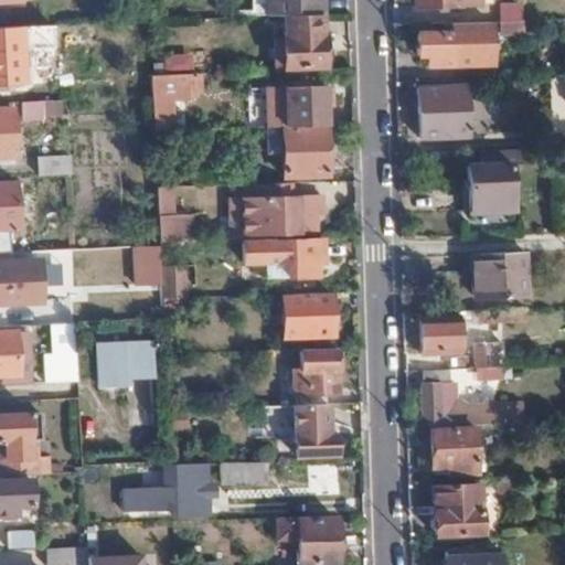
[(320,11),(321,10),(321,0),(269,0),(269,12),(283,12),(320,11)]
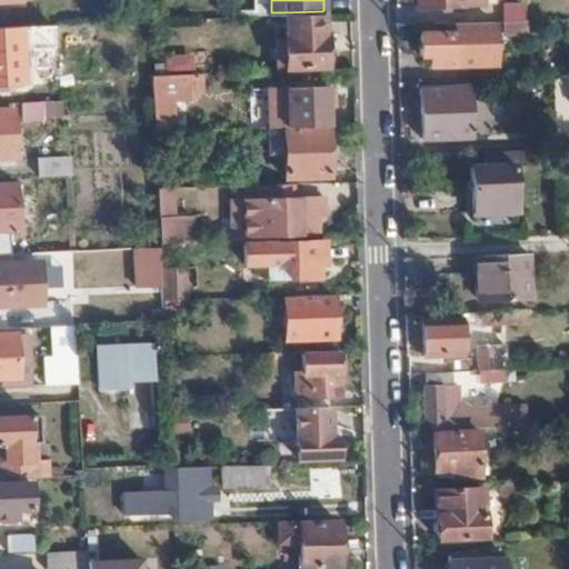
[(418,0),(418,9),(461,9),(460,0),(418,0)]
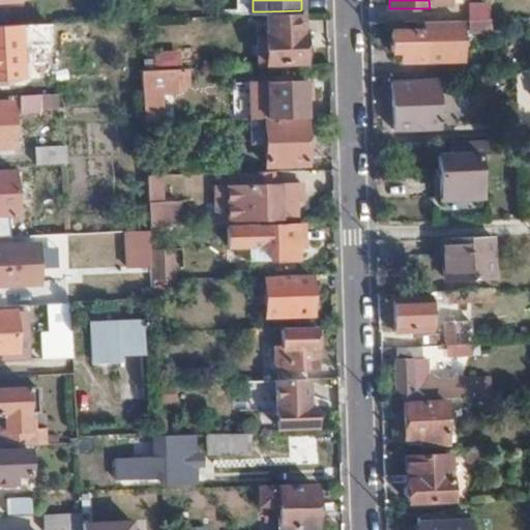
[(466,25),(487,26),(488,3),(468,1),(466,25)]
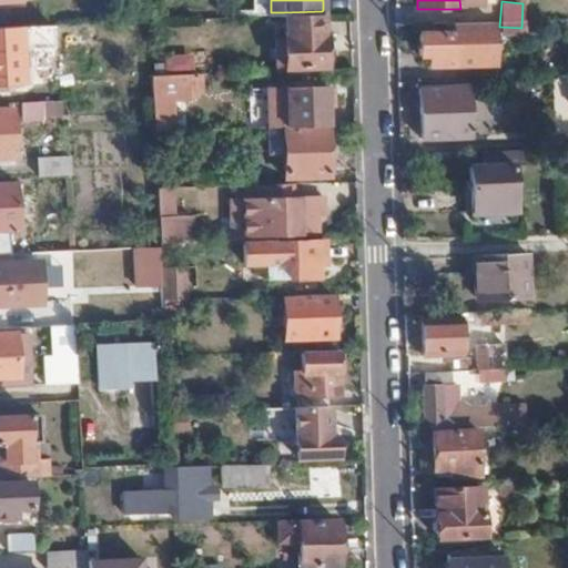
[(322,32),(322,11),(284,12),(285,32),(283,32),(284,63),(325,62),(324,31),(322,32)]
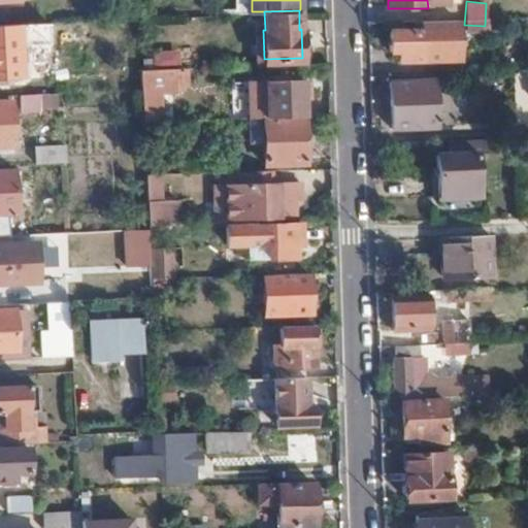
[(36,39),(55,38),(54,22),(35,23),(36,39)]
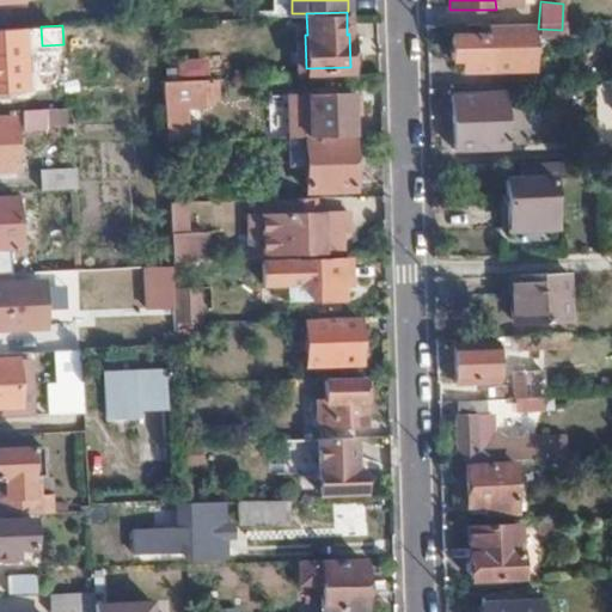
[(23,28),(0,29),(0,92),(28,92),(23,28)]
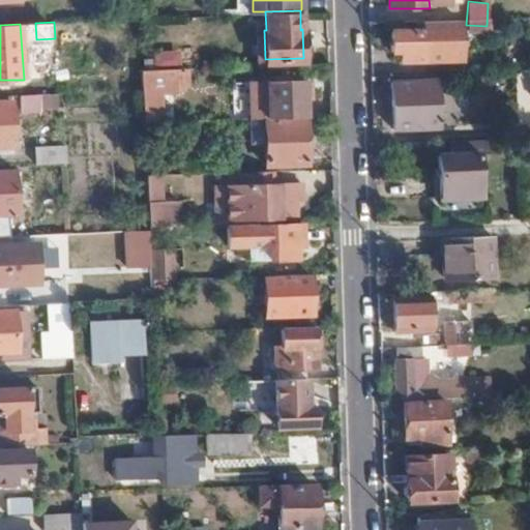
[(462,65),(461,24),(422,26),(423,35),(390,35),(391,57),(401,57),(401,67),(462,65)]
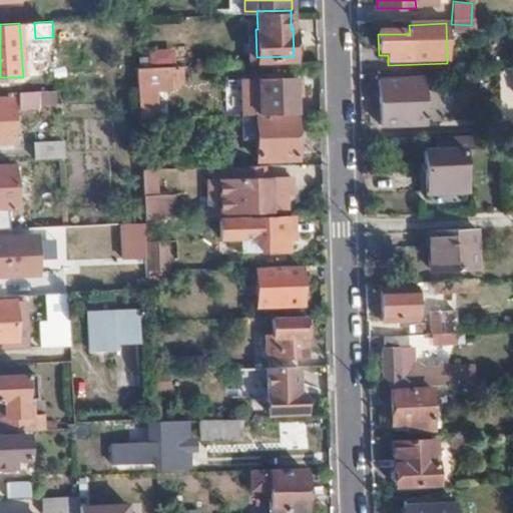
[(169,88),(170,65),(139,65),(140,88),(169,88)]
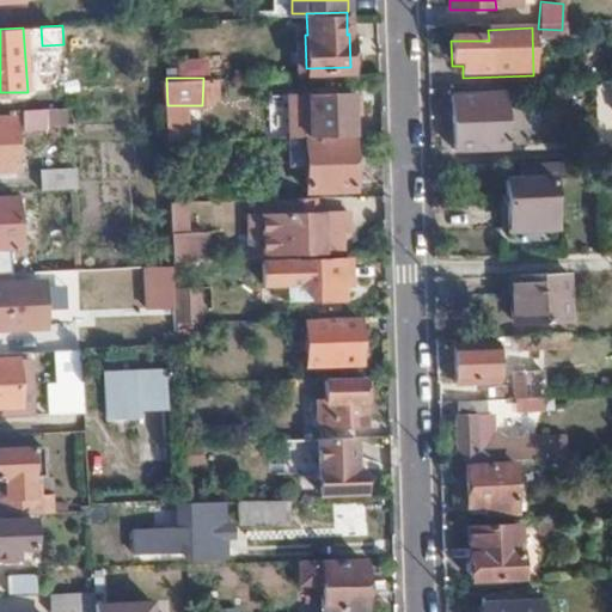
[(611,83),(603,84),(591,85),(592,103),(611,101),(611,83)]
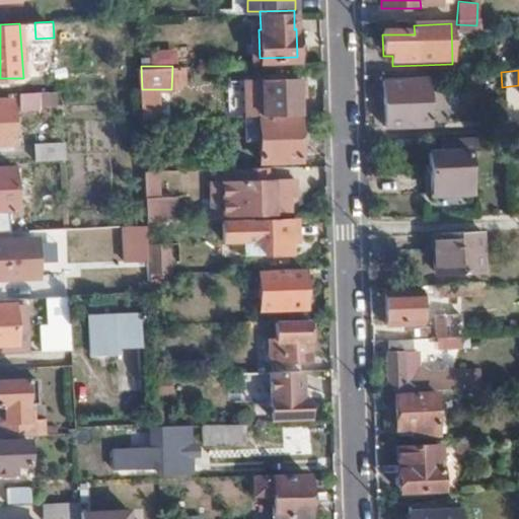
[(258,114),(297,113),(296,76),(258,76),(258,114)]
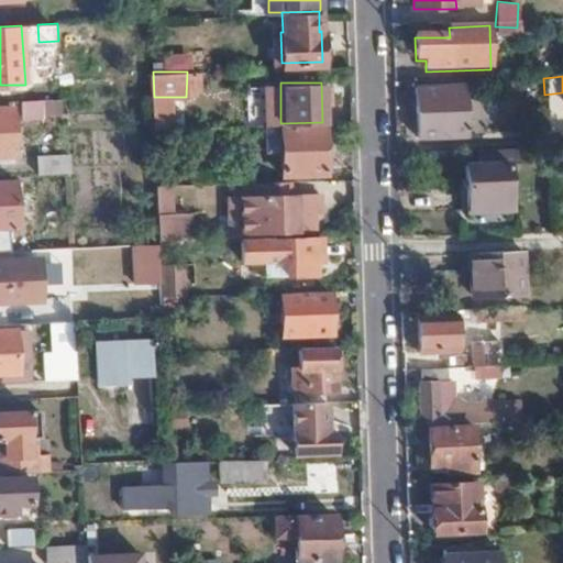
[(463,139),(462,89),(418,90),(420,140),(463,139)]
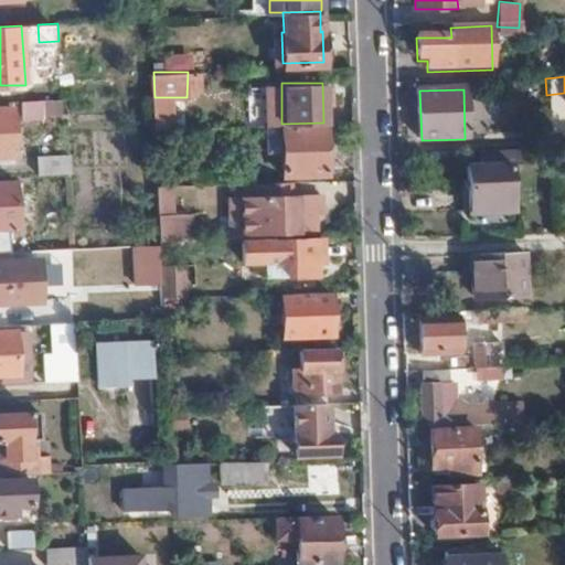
[(61,118),(60,99),(19,100),(20,120),(61,118)]
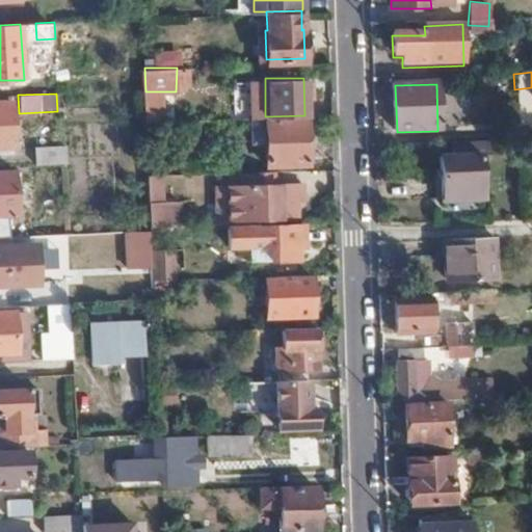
[(0,149),(15,149),(12,104),(0,104),(0,149)]
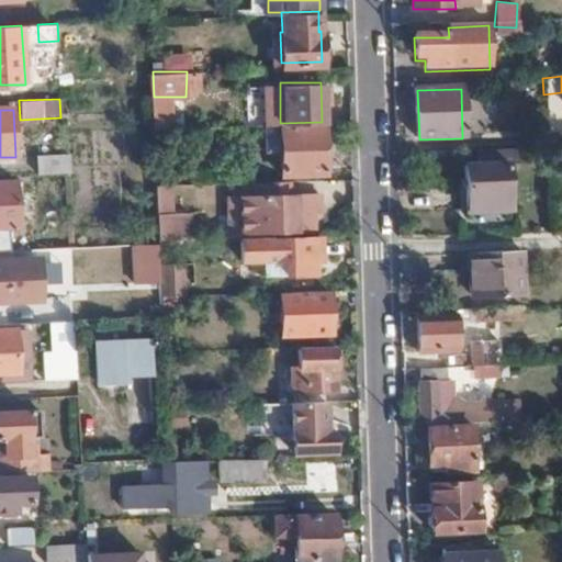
[(323,170),(322,122),(280,123),(262,123),(263,147),(278,148),(278,170),(323,170)]
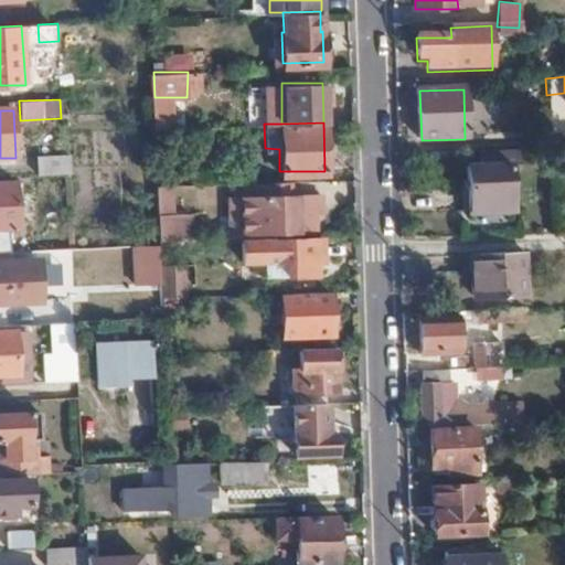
[(38,157),(39,174),(65,173),(71,172),(70,157),(38,157)]
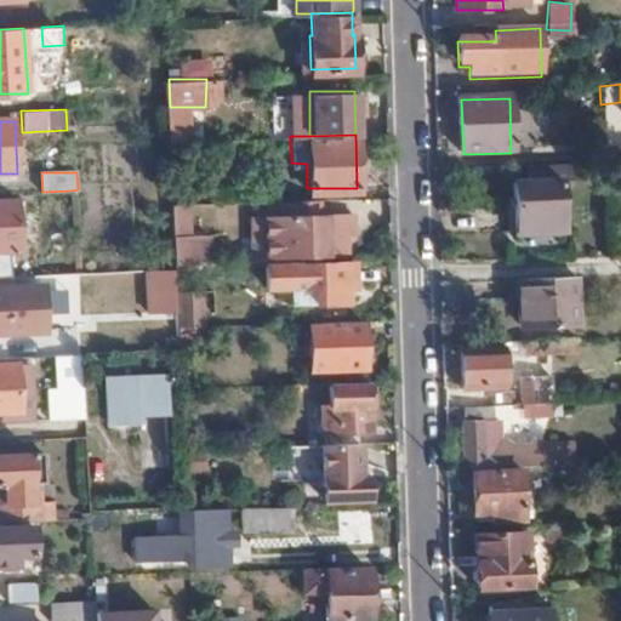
[(562,238),(559,189),(514,189),(517,239),(562,238)]
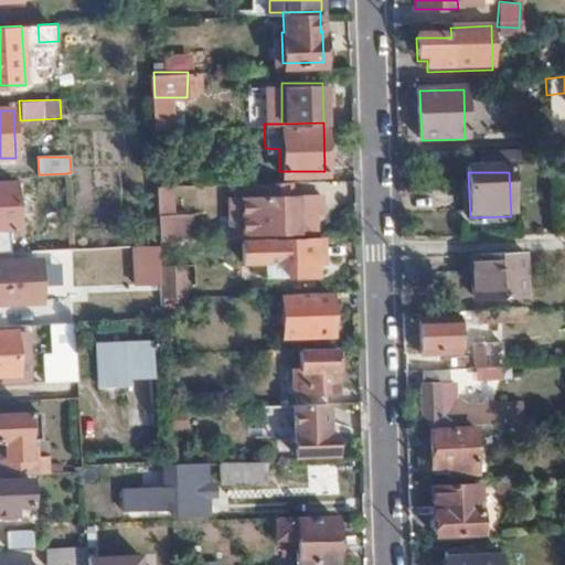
[(0,230),(21,228),(18,184),(0,185),(0,230)]
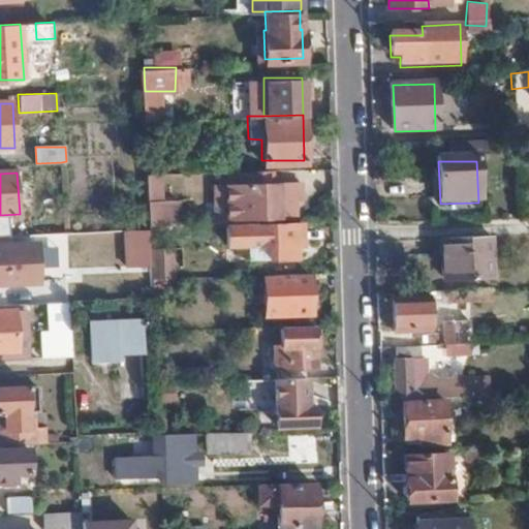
[(162,175),(146,175),(145,226),(178,227),(179,200),(161,200),(162,175)]
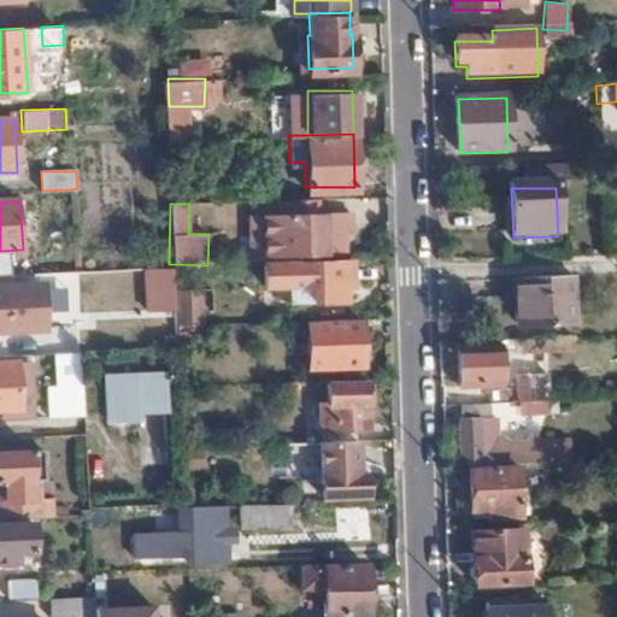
[(351,231),(350,212),(304,212),(305,251),(341,251),(341,233),(351,231)]
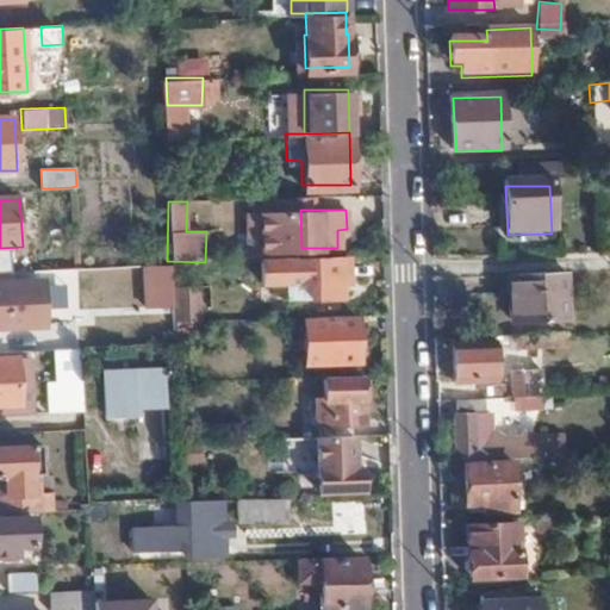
[(340,290),(338,257),(259,260),(259,281),(306,281),(306,298),(321,298),(321,290),(340,290)]
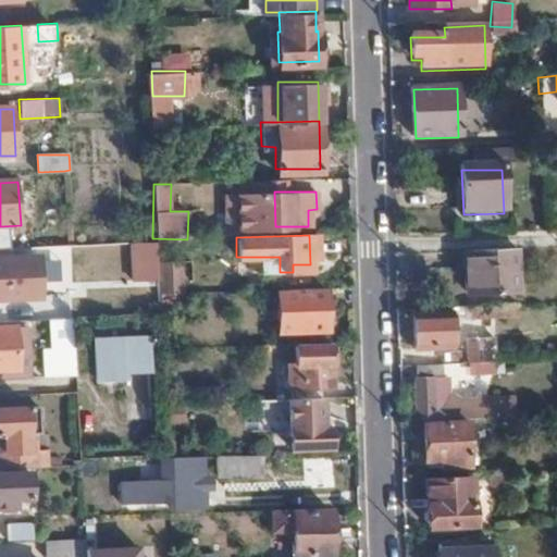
[(128,282),(156,282),(155,243),(127,243),(128,282)]
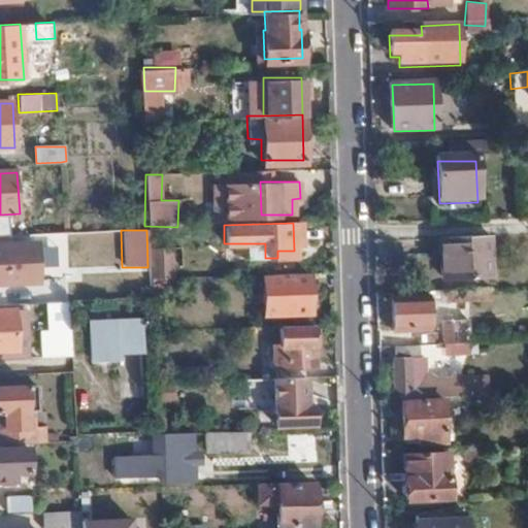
[(79,231),(51,232),(53,263),(80,262),(79,231)]
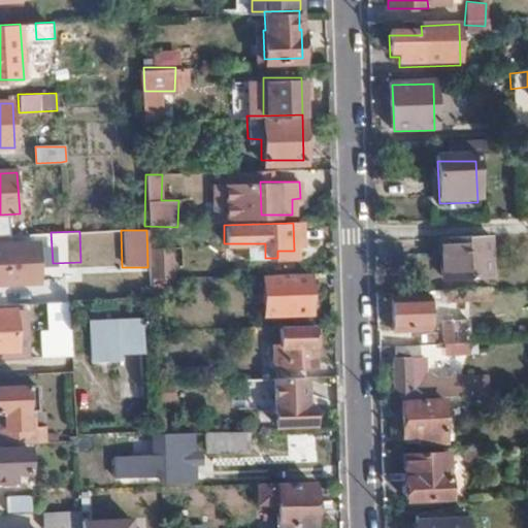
[(490,275),(489,235),(439,238),(440,277),(490,275)]
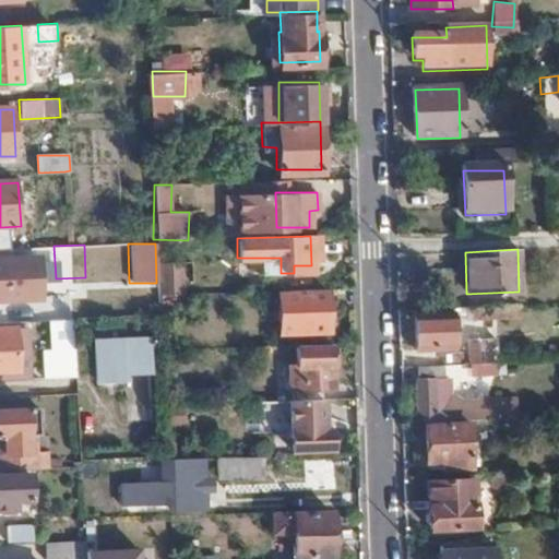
[(156,292),(180,290),(180,272),(156,273),(156,292)]
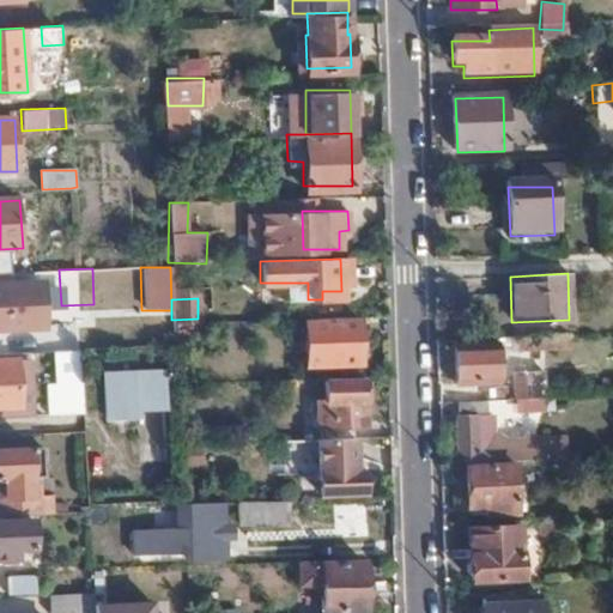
[(359,358),(359,315),(307,316),(308,359),(359,358)]
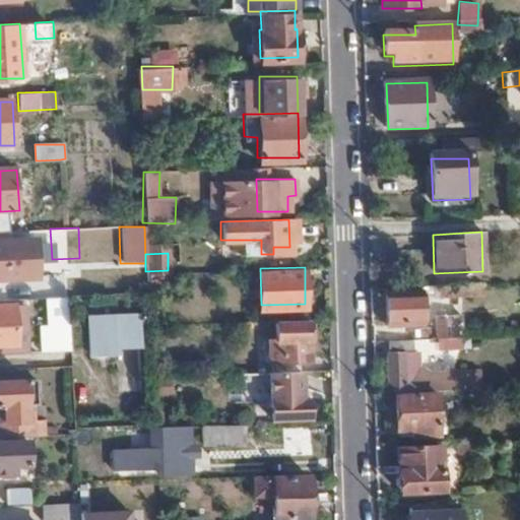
[(481,296),(481,283),(421,286),(421,290),(421,294),(435,294),(435,299),(481,296)]
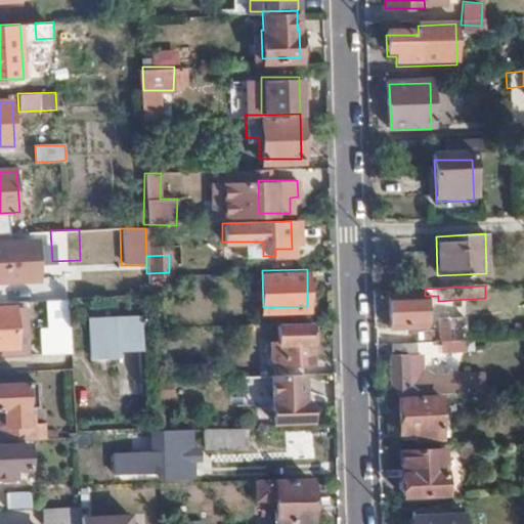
[(425,296),(425,293),(391,294),(392,326),(426,325),(425,296)]
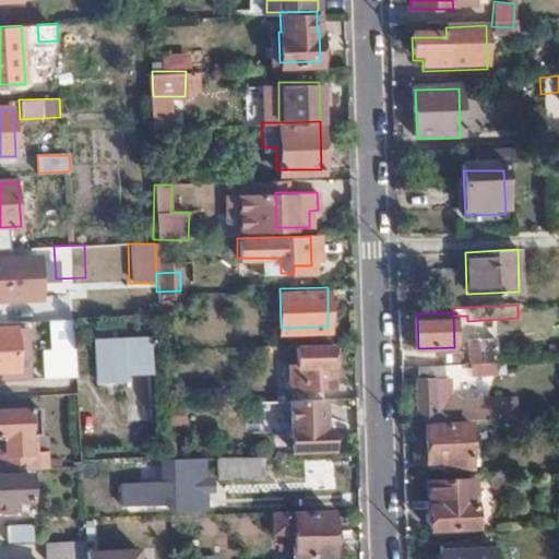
[(58,347),(74,346),(74,320),(57,321),(58,347)]
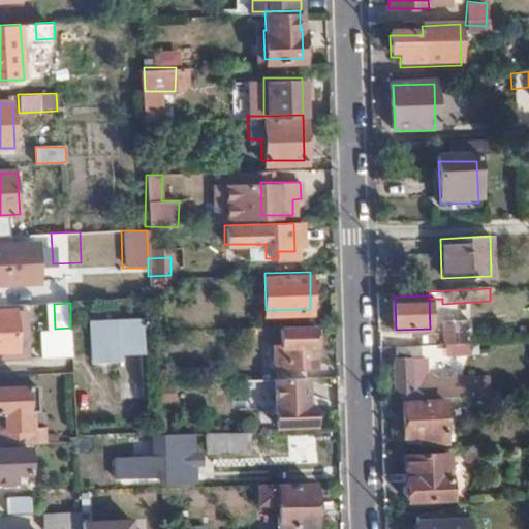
[(16,306),(0,306),(0,315),(13,315),(16,315),(16,306)]
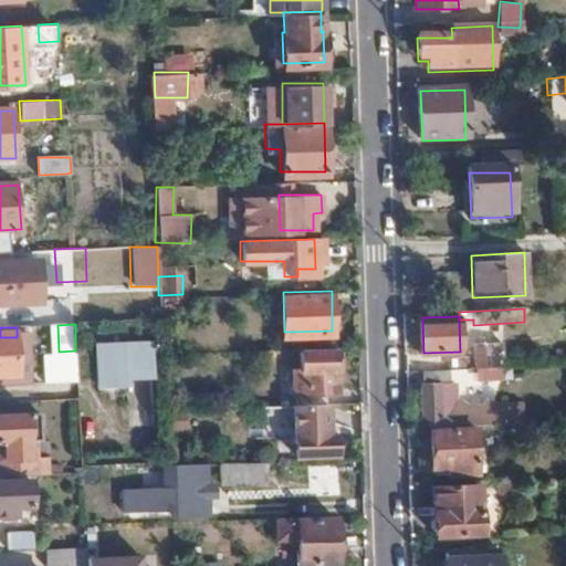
[(14,337),(0,337),(0,378),(18,378),(14,337)]
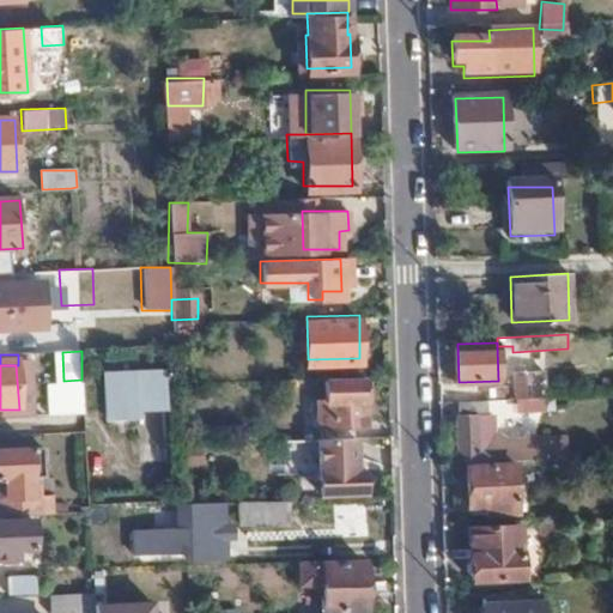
[(516,398),(546,396),(546,371),(516,372),(516,398)]
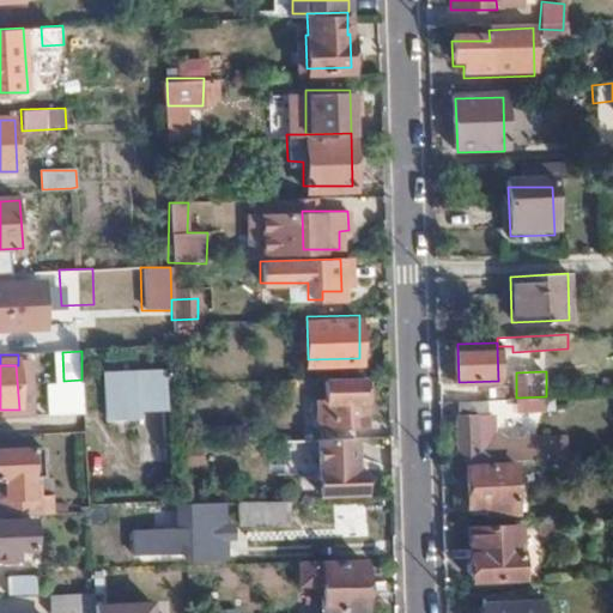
[(163,407),(162,372),(107,375),(108,418),(139,417),(138,408),(163,407)]
